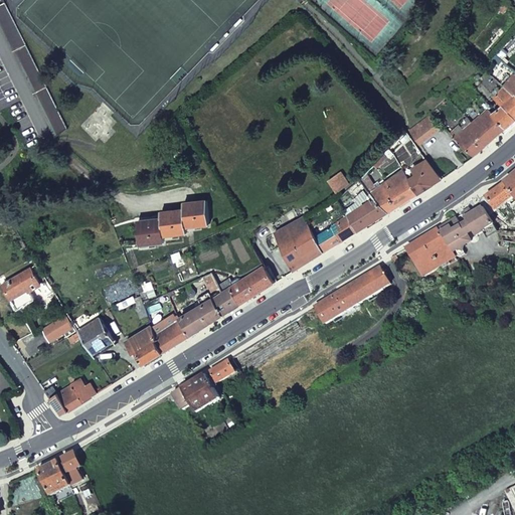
[(504,13),(509,5),(502,2),(499,10),(504,13)]
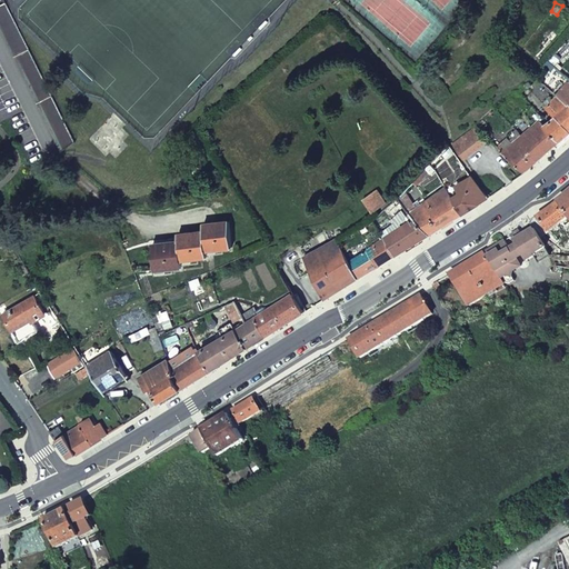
[(0,27),(60,150),(61,151),(75,142),(7,3),(0,6),(0,27)]
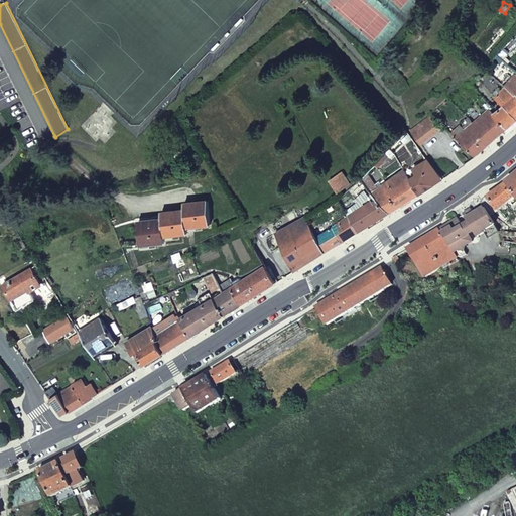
[(497,54),(503,59),(508,52),(502,48),(497,54)]
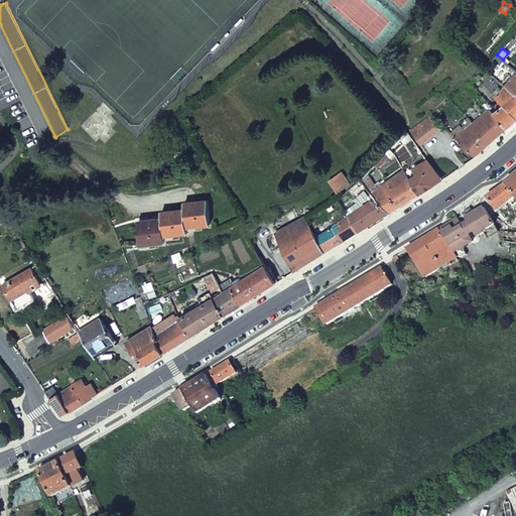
[(500,63),(503,59),(497,54),(494,58),(500,63)]
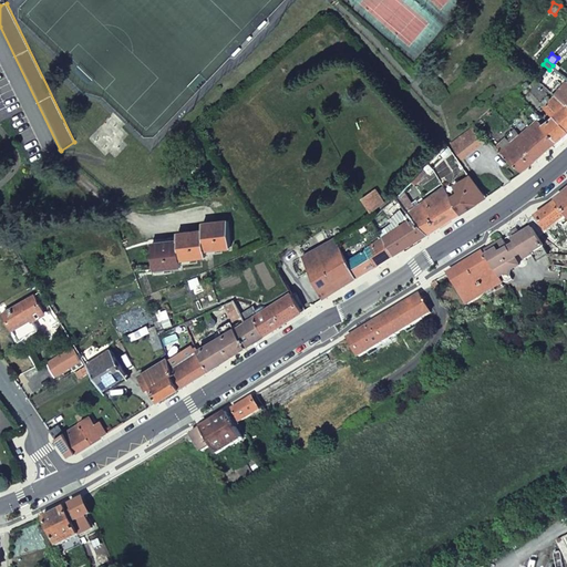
[(566,83),(555,95),(566,105),(566,103),(566,83)]
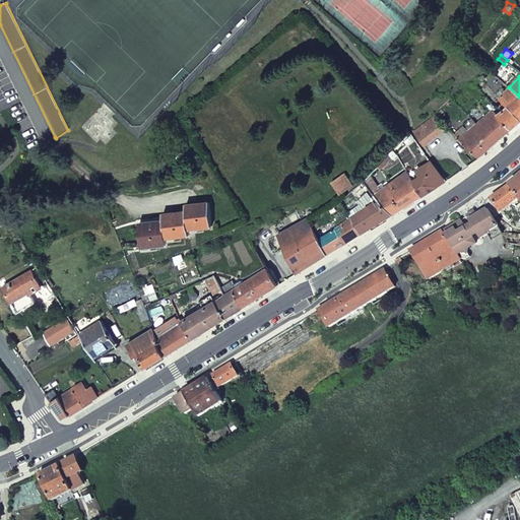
[(519,94),(519,96),(509,87),(505,91),(502,88),(496,95),(507,107),(519,119),(519,94)]
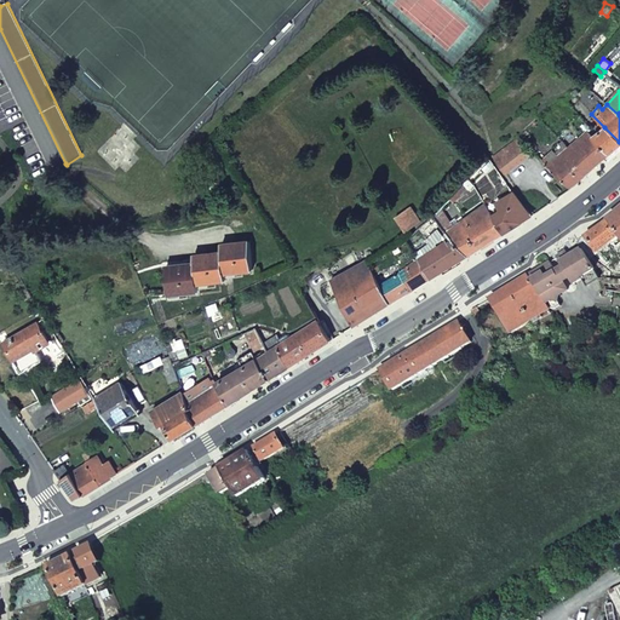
[(584,110),(579,115),(586,124),(591,128),(596,124),(584,110)]
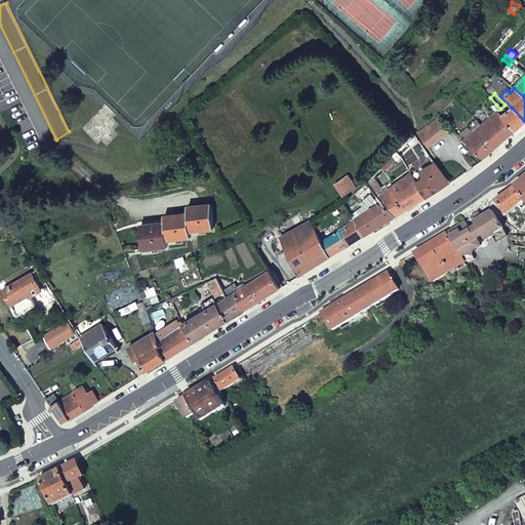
[(477,119),(458,136),(484,159),(516,130),(502,116),(497,112),(497,111),(500,109),(496,105),(491,109),(495,113),(482,125),(477,119)]
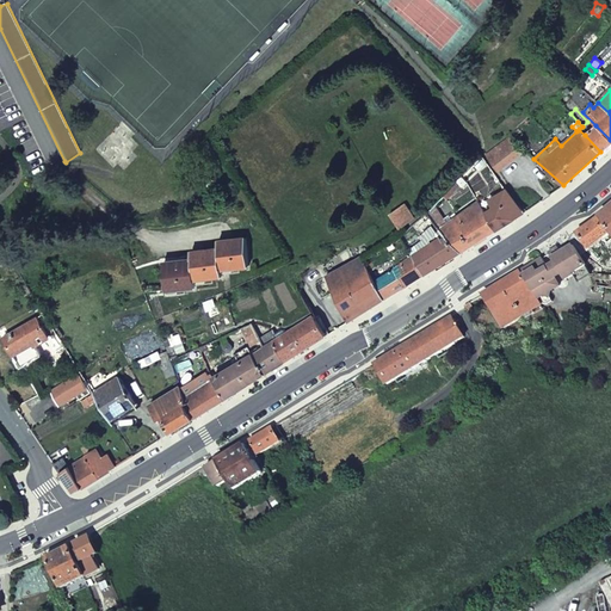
[(586,124),(579,130),(585,135),(591,130),(586,124)]
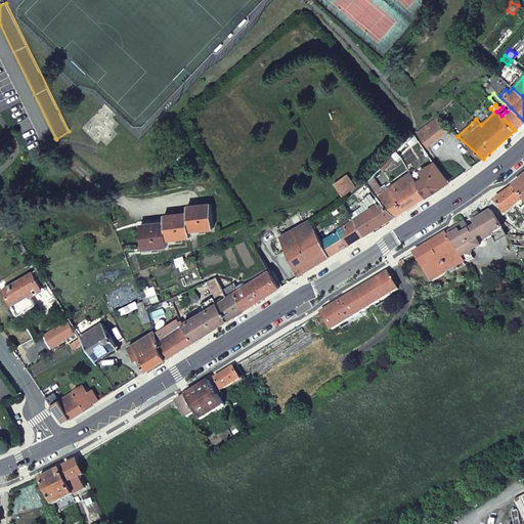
[(515,130),(523,122),(523,120),(511,107),(507,112),(501,116),(515,130)]
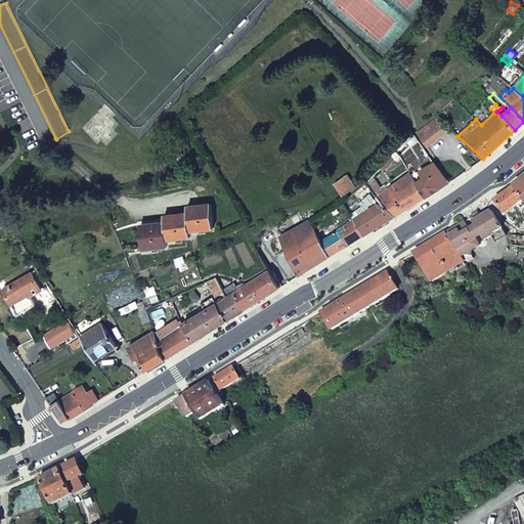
[(437,118),(418,132),(428,146),(447,132),(437,118)]
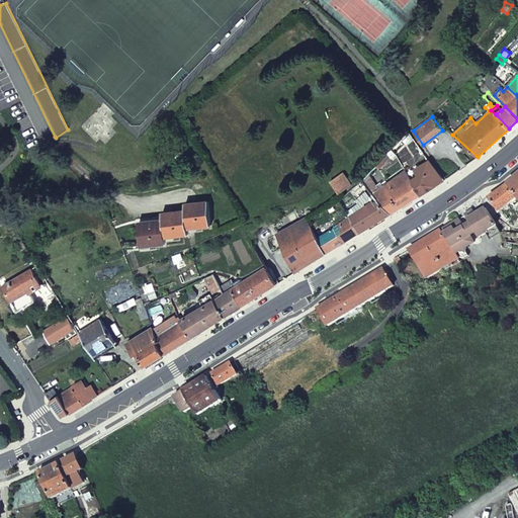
[(396,155),(392,149),(387,155),(392,159),(396,155)]
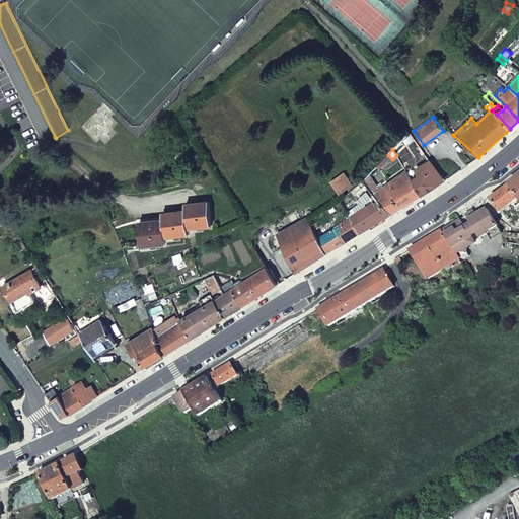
[(422,195),(444,180),(430,161),(422,167),(420,176),(413,181),(422,195)]
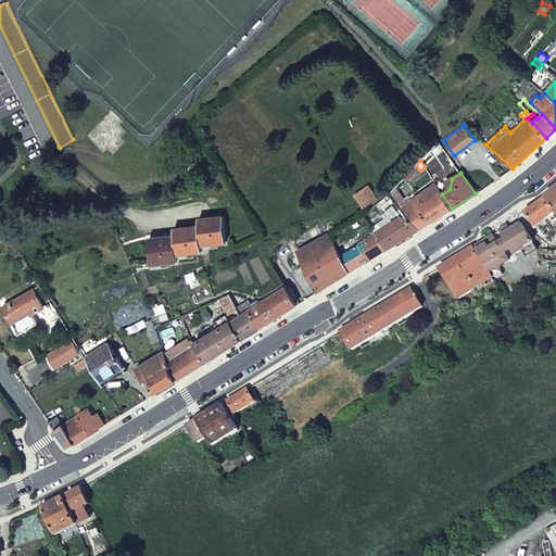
[(420,228),(452,209),(442,194),(437,184),(406,204),(395,187),(389,194),(404,212),(405,213),(420,228)]
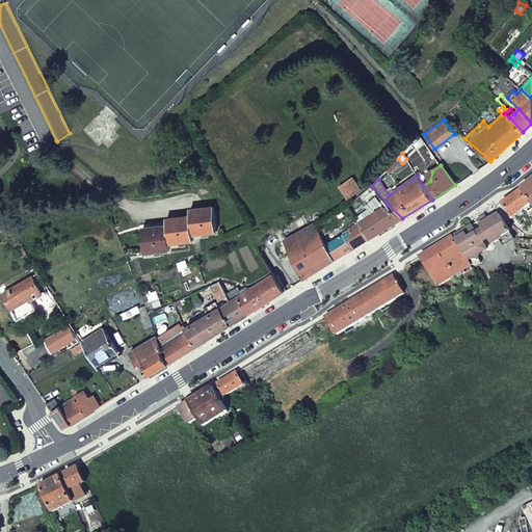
[(352,178),(339,187),(348,200),(361,189),(352,178)]
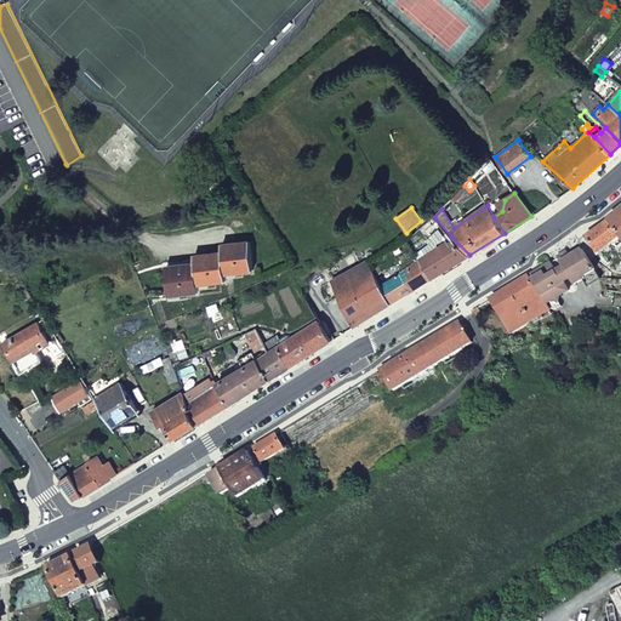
[(620,210),(609,221),(620,235),(620,210)]
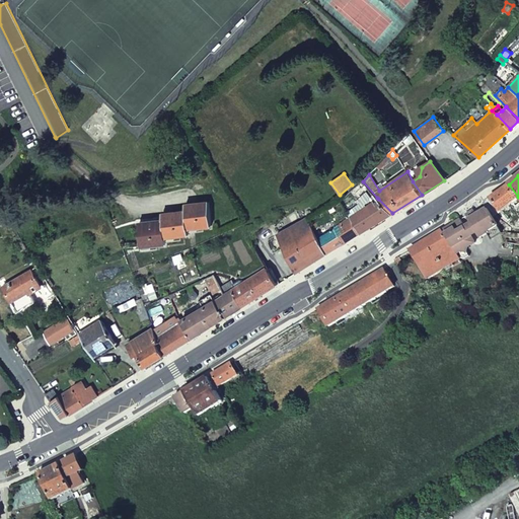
[(518,197),(509,184),(490,199),(500,212),(510,204),(518,197)]
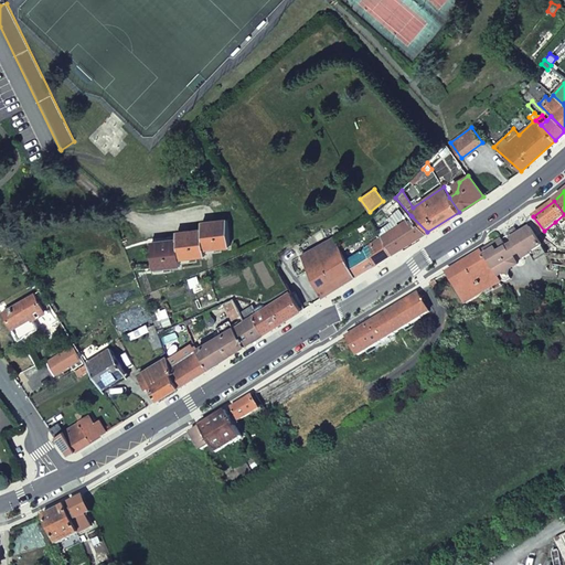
[(564,222),(564,214),(555,222),(560,227),(564,222)]
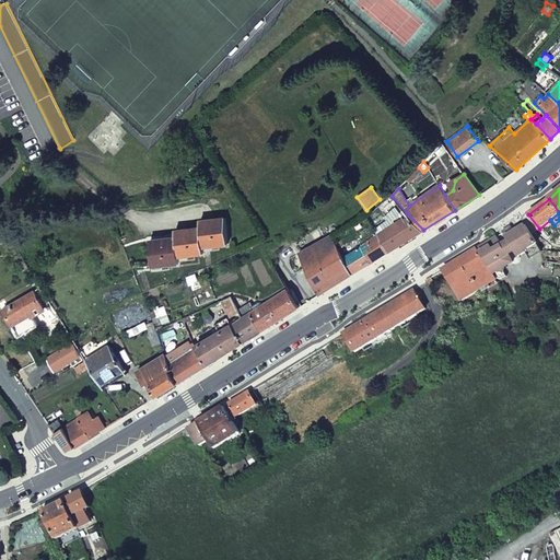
[(389,252),(423,230),(408,214),(378,234),(389,252)]
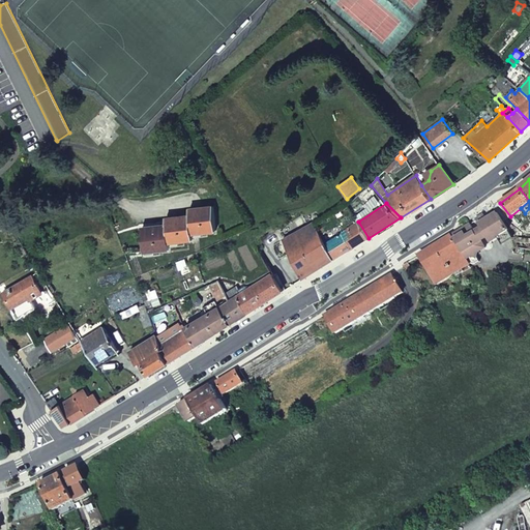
[(510,216),(500,203),(494,207),(497,213),(503,223),(510,216)]
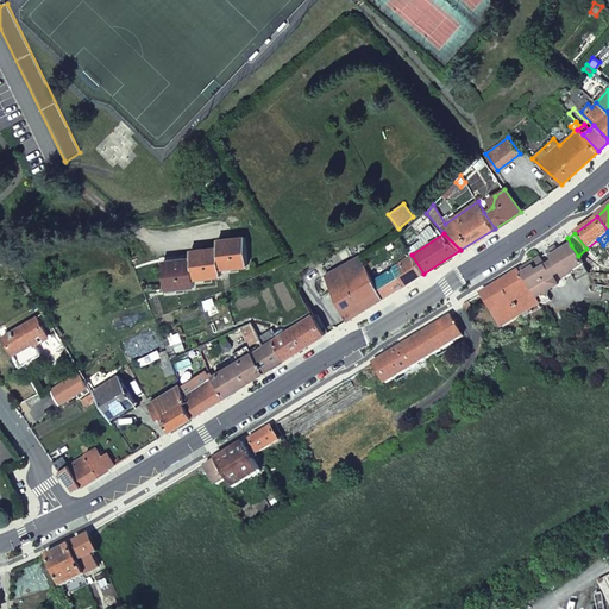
[(180,263),(164,264),(168,295),(184,293),(183,287),(196,286),(195,283),(213,282),(212,276),(221,275),(221,274),(239,271),(238,265),(249,264),(245,238),(232,239),(233,242),(218,244),(219,248),(206,249),(207,252),(192,255),(192,258),(180,259),(180,263)]
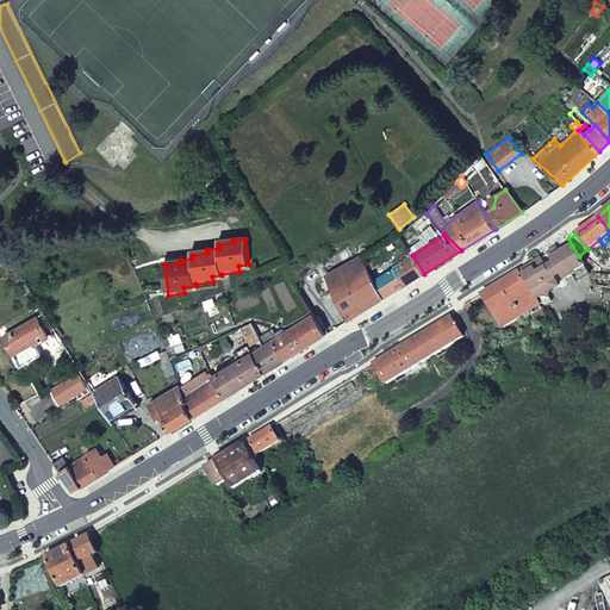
[(584,265),(591,274),(593,273),(609,274),(609,256),(609,255),(609,254),(609,253),(604,246),(599,240),(587,249),(579,256),(584,265)]
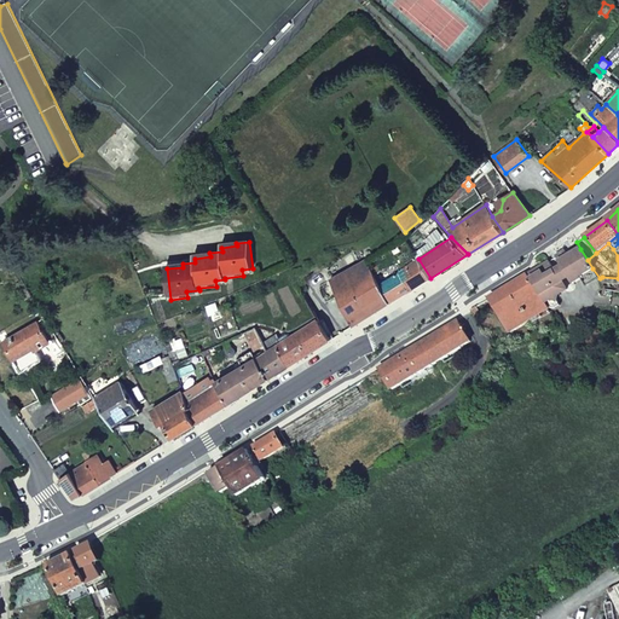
[(0,266),(13,267),(0,244),(0,266)]
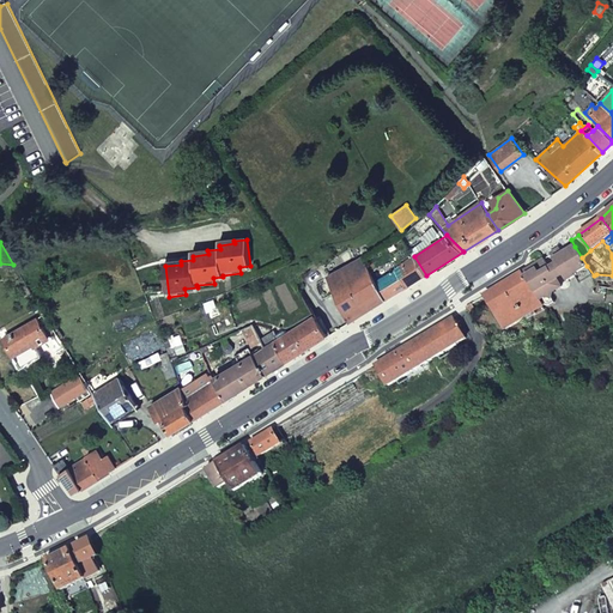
[(575,273),(587,266),(582,258),(575,247),(563,254),(559,248),(550,254),(566,280),(575,275),(575,273)]
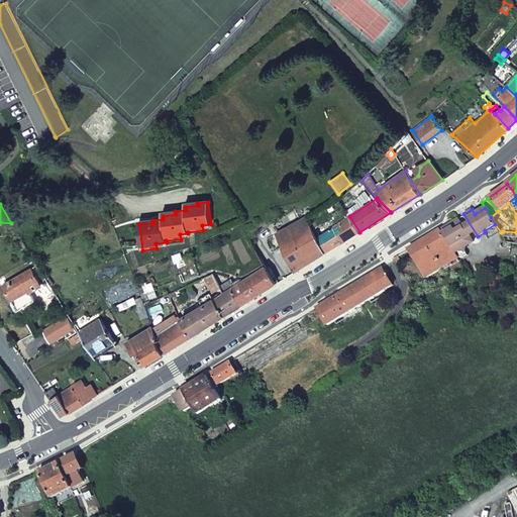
[(317,236),(326,252),(359,232),(349,216),(317,236)]
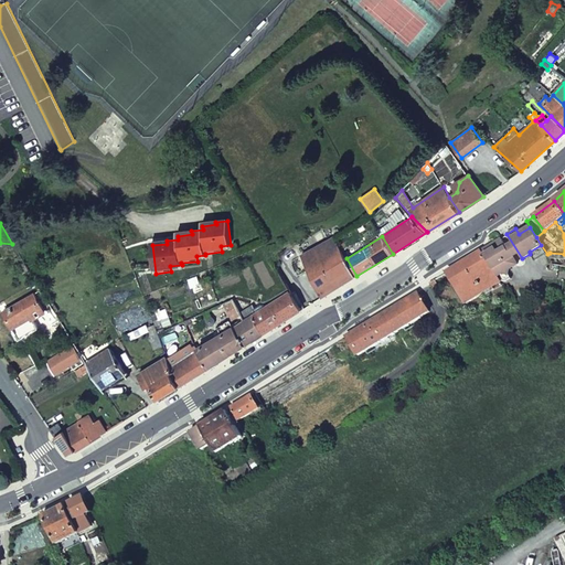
[(347,258),(334,237),(290,262),(297,275),(308,269),(323,297),(356,276),(347,258)]
